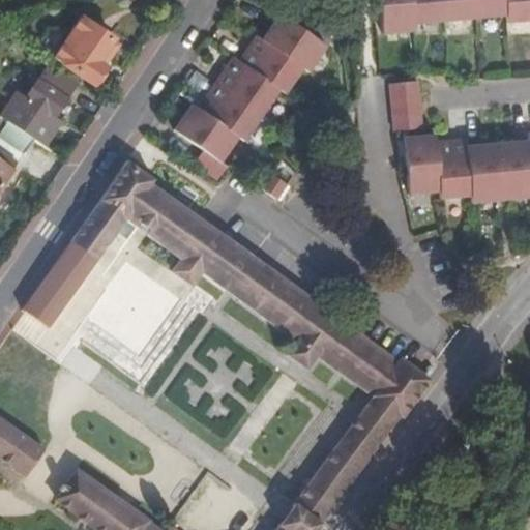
[(529,0),(378,0),(382,32),(412,31),(411,22),(505,13),(506,21),(529,18),(529,0)]
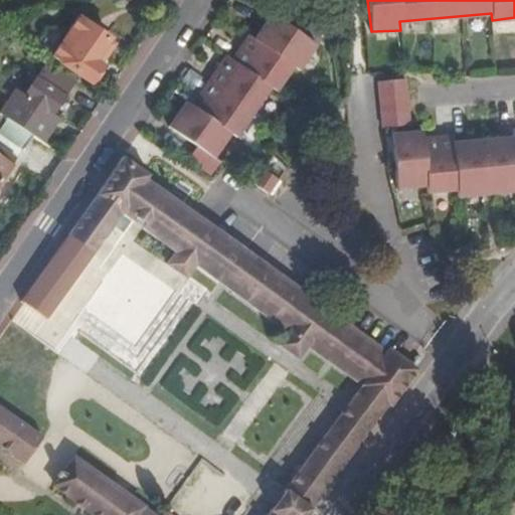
[(91,60),(105,40),(106,38),(75,18),(48,56),(88,83),(99,66),(98,65),(91,60)]
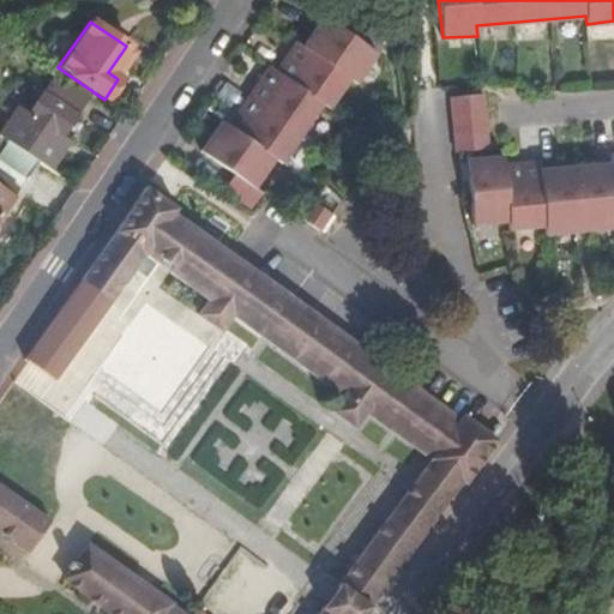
[(227,191),(252,210),(262,197),(257,193),(277,164),(283,167),(317,121),(325,110),(332,115),(341,102),(354,84),(360,89),(371,73),(381,59),(327,22),(307,52),(300,47),(278,77),(271,72),(230,130),(223,125),(202,155),(235,178),(227,191)]
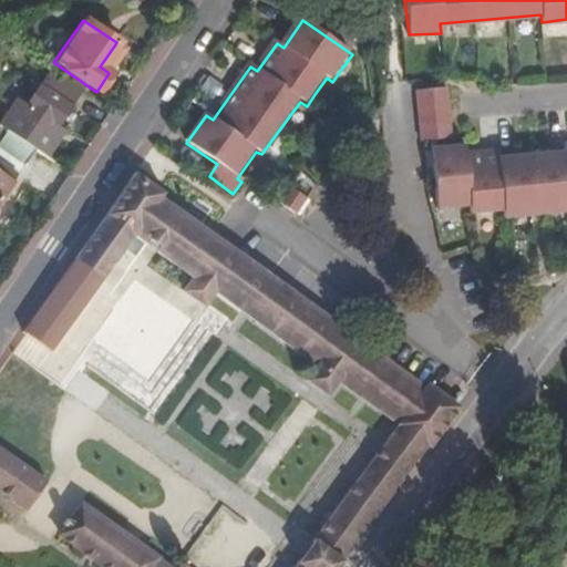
[(100,66),(107,72),(123,50),(115,44),(100,66)]
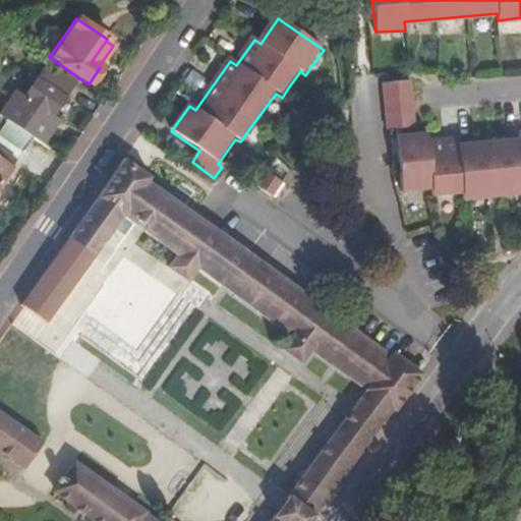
[(25,104),(14,121),(36,136),(63,97),(36,78),(19,101),(25,104)]
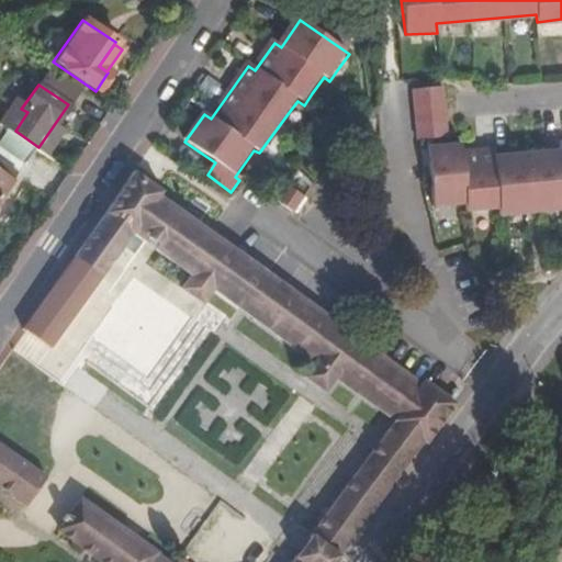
[(415,91),(419,138),(449,135),(445,88),(415,91)]
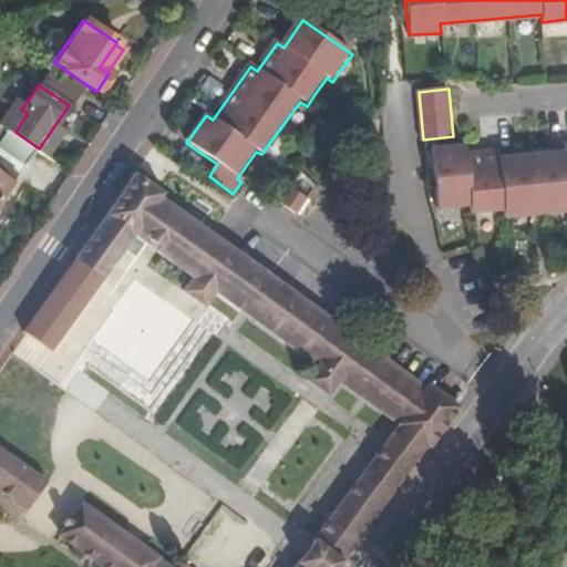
[(34,151),(8,132),(0,142),(0,148),(24,165),(34,151)]
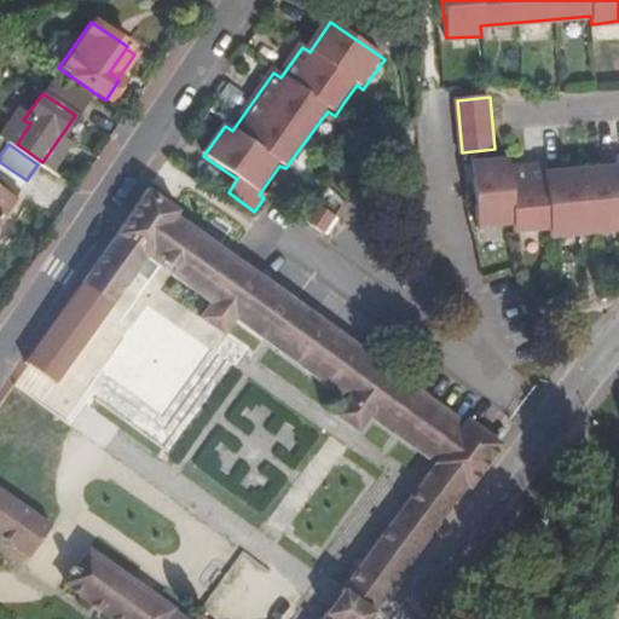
[(508,156),(472,160),(475,192),(479,225),(515,221),(516,230),(551,226),(551,236),(570,235),(609,231),(618,230),(618,155),(617,155),(617,165),(547,169),(545,161),(509,165),(508,156)]
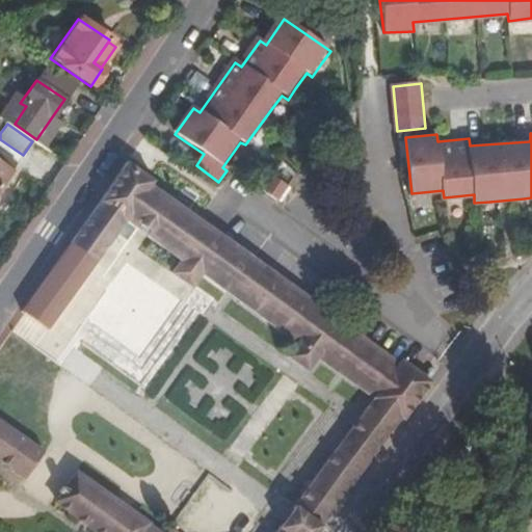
[(50,510),(80,531),(320,531),(431,383),(127,164),(65,246),(88,262),(122,220),(173,259),(162,271),(186,288),(196,275),(286,340),(278,354),(300,372),(312,362),(363,397),(275,522),(268,531),(157,531),(73,477),(50,510)]
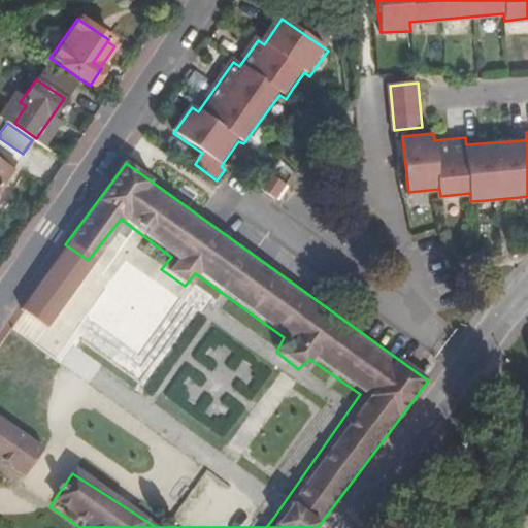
[(0,187),(10,172),(0,164),(0,187)]
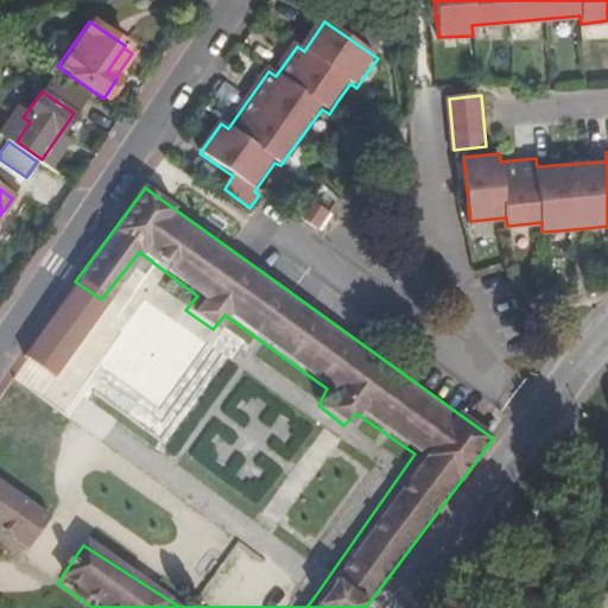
[(249,208),(225,189),(223,190),(249,209),(249,208)]
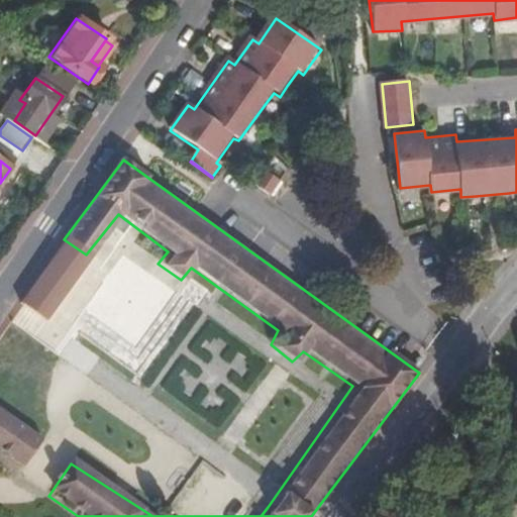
[(278,185),(263,174),(253,187),(268,198),(278,185)]
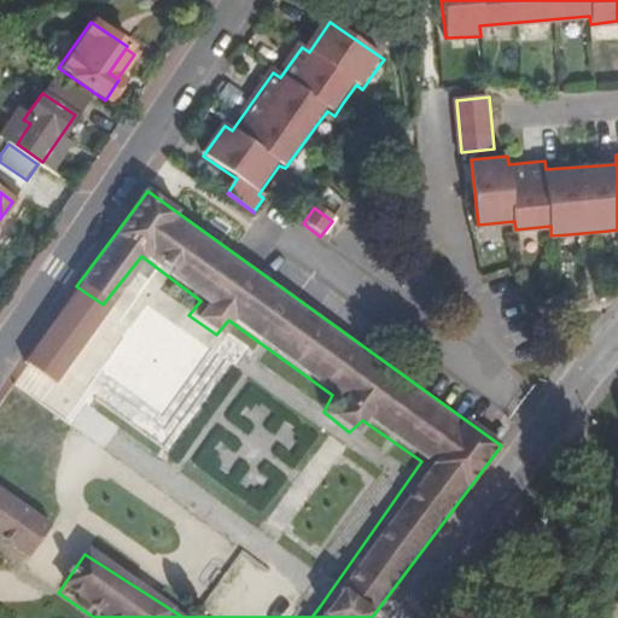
[(0,553),(24,569),(47,528),(0,495),(0,553)]
